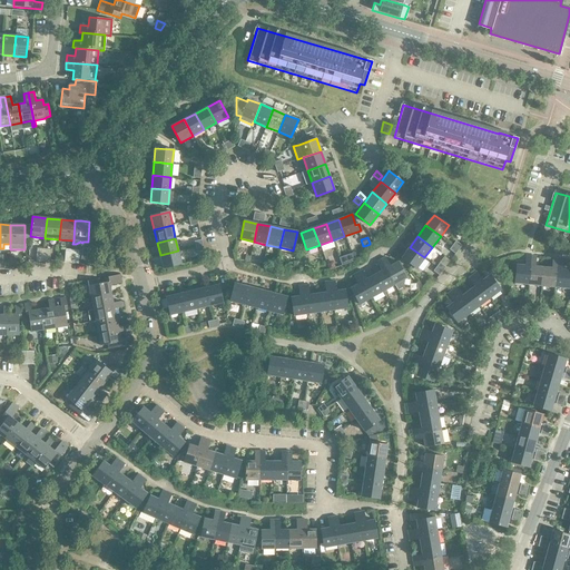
[(424,257),(410,247),(402,257),(416,268),(424,257)]
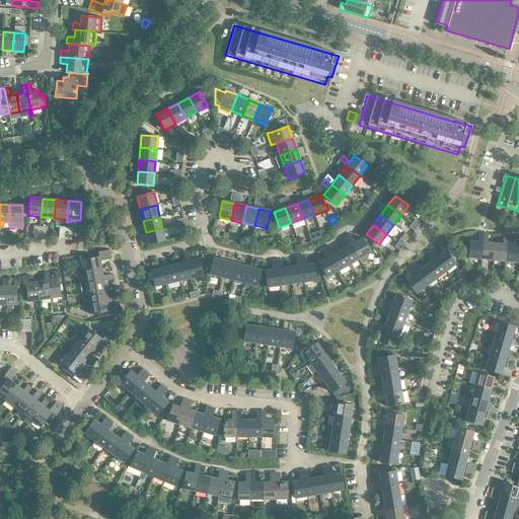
[(149,244),(165,240),(162,228),(146,232),(149,244)]
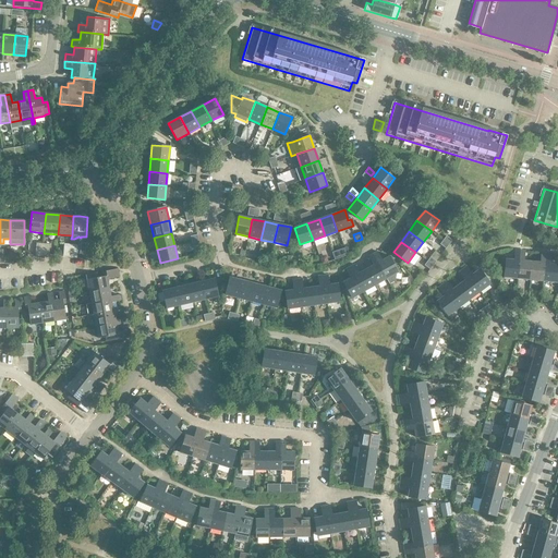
[(513,259),(506,258),(504,277),(518,278),(520,251),(514,250),(513,259)]
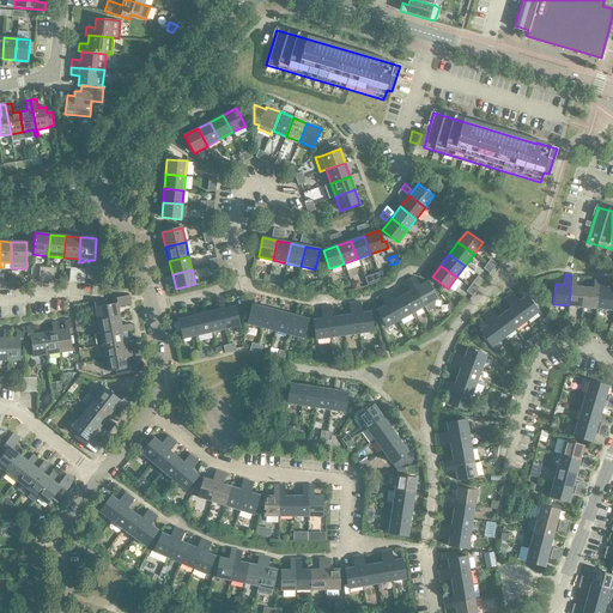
[(569,305),(582,307),(584,287),(576,286),(576,275),(571,275),(569,305)]
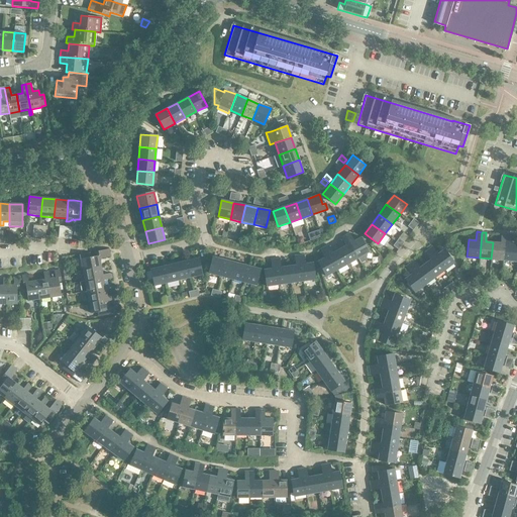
[(353,241),(348,233),(344,235),(357,257),(360,264),(366,261),(368,252),(369,251),(360,237),(353,241)]
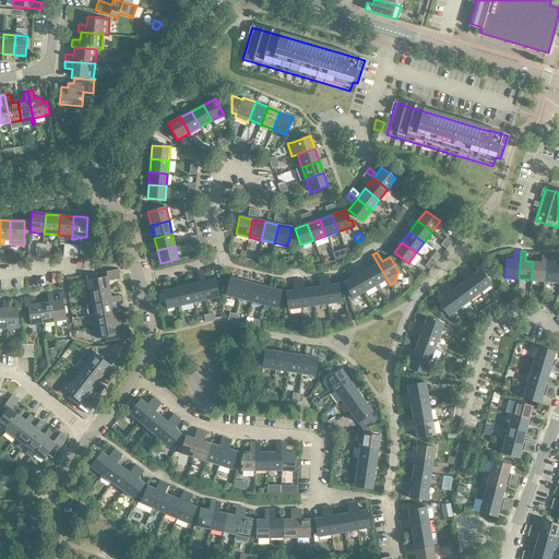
[(542,252),(540,262),(533,262),(531,280),(544,281),(547,253),(542,252)]
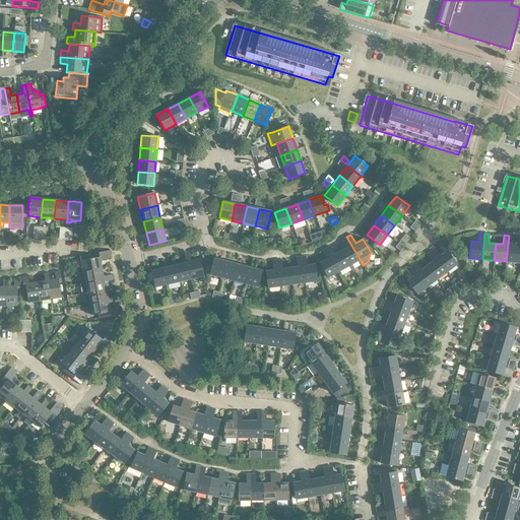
[(514,236),(509,236),(506,261),(519,262),(519,250),(519,245),(513,245),(514,236)]
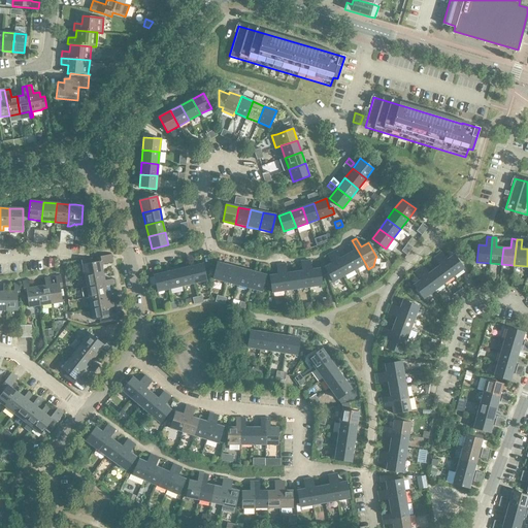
[(355,269),(365,263),(352,240),(348,242),(353,251),(347,255),(355,269)]
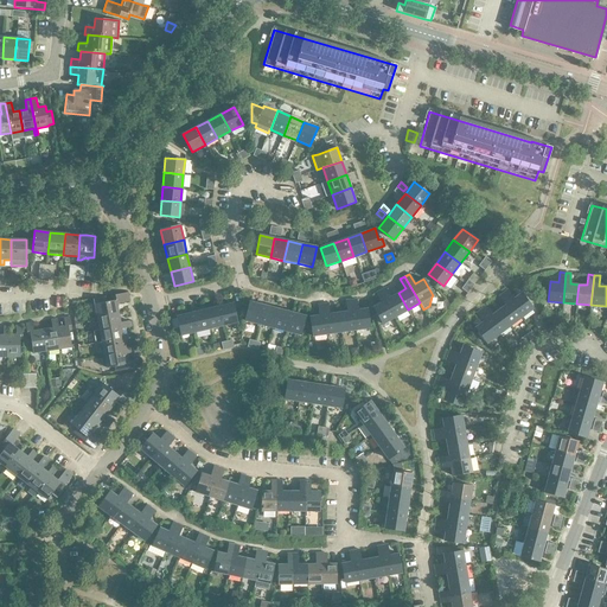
[(390,298),(385,287),(381,291),(395,317),(408,310),(398,293),(390,298)]
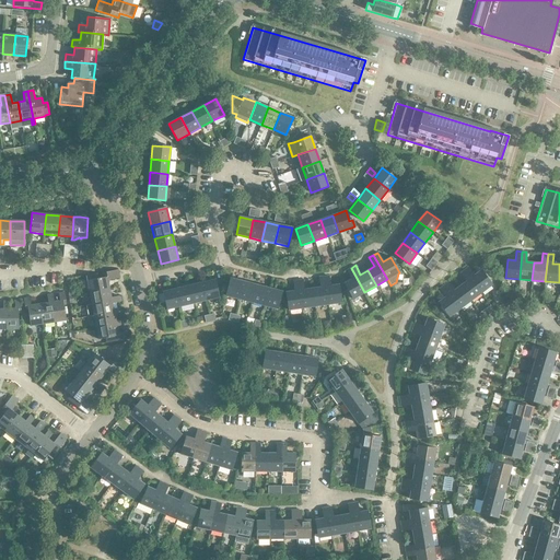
[(481,292),(492,284),(481,269),(474,275),(468,267),(465,270),(481,292)]
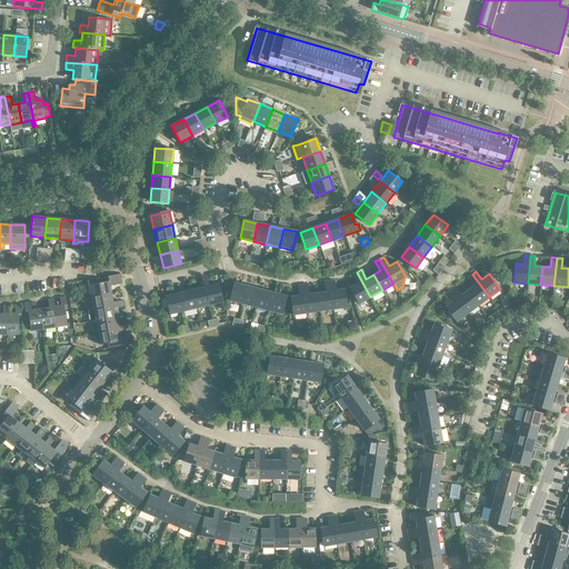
[(359,303),(370,297),(357,272),(352,275),(357,283),(350,288),(359,303)]
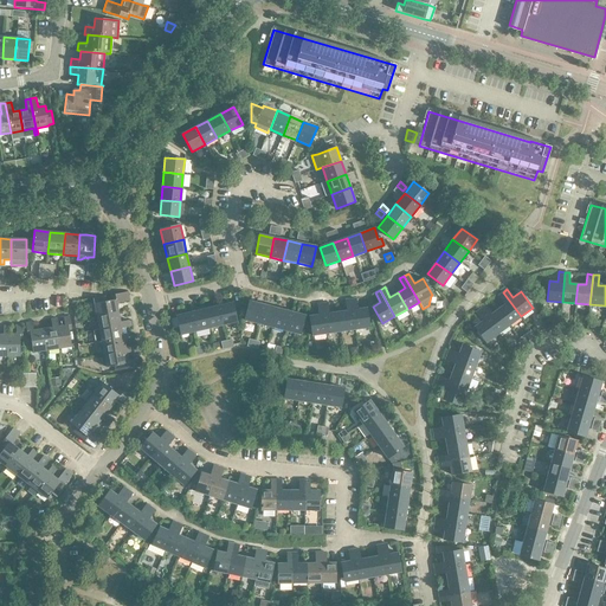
[(96,316),(118,313),(117,303),(130,301),(128,291),(109,295),(110,301),(107,302),(105,296),(92,298),(94,303),(96,316)]
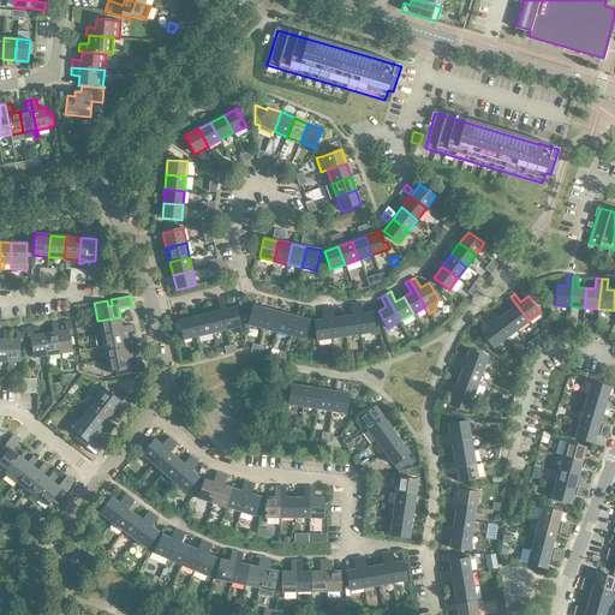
[(512,309),(505,314),(518,329),(529,321),(511,297),(506,300),(512,309)]
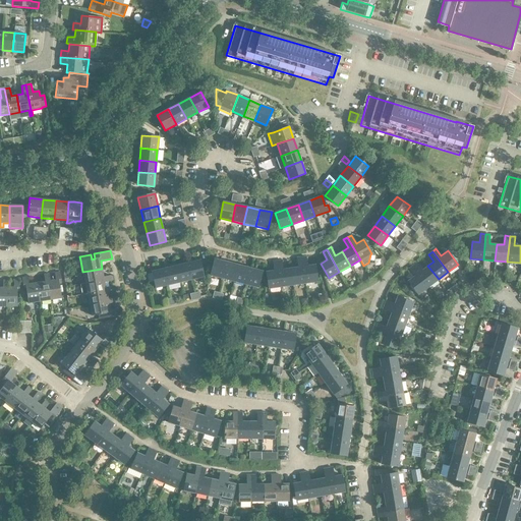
[(300,257),(304,283),(316,281),(314,265),(306,266),(305,256),(300,257)]
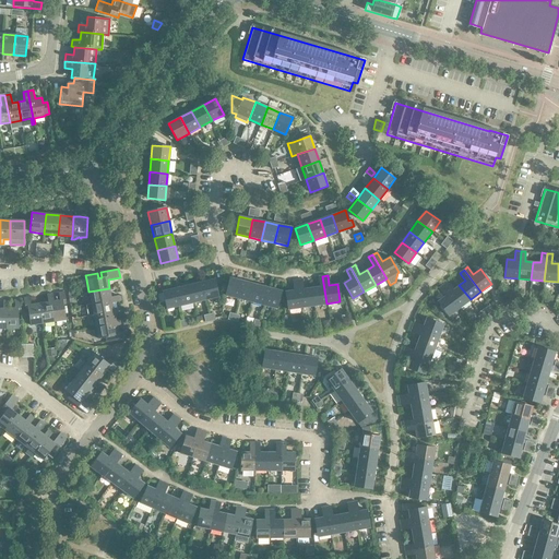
[(313,306),(326,304),(322,276),(317,277),(318,286),(310,288),(313,306)]
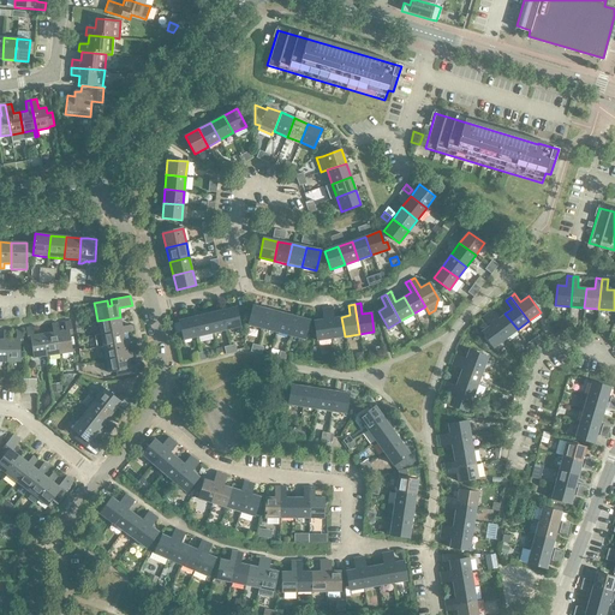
[(267,309),(252,305),(248,324),(262,328),(267,309)]
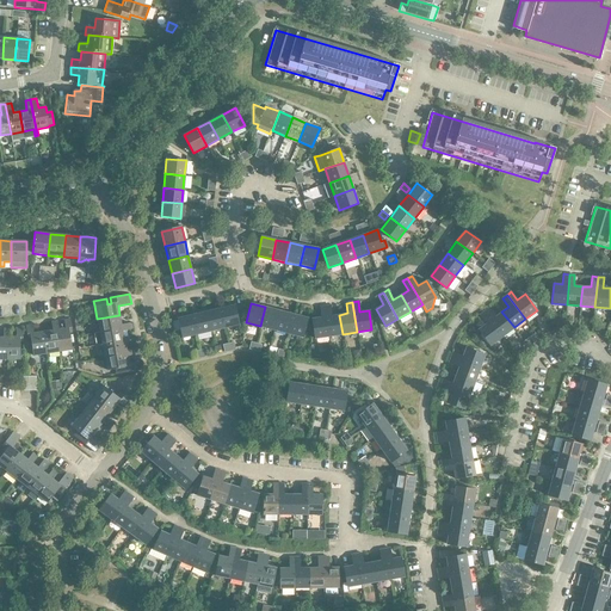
[(239,325),(234,306),(220,308),(224,328),(239,325)]
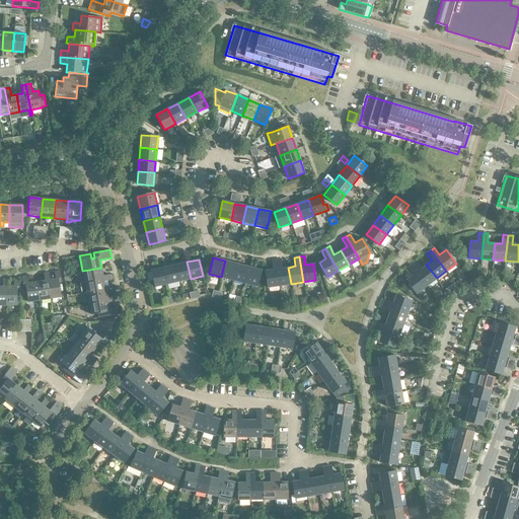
[(267,287),(279,286),(275,260),(270,261),(272,270),(265,271),(267,287)]
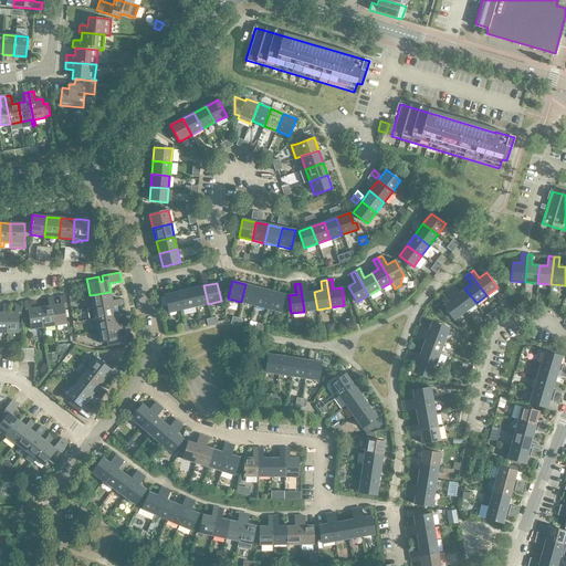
[(304,312),(317,310),(314,292),(306,293),(305,283),(300,283),(304,312)]
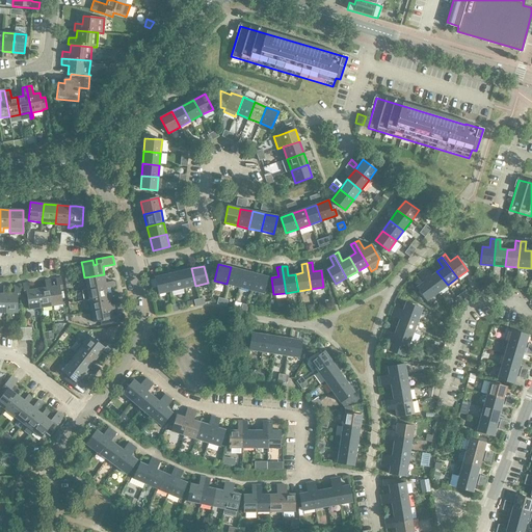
[(242,270),(231,267),(227,284),(238,287),(242,270)]
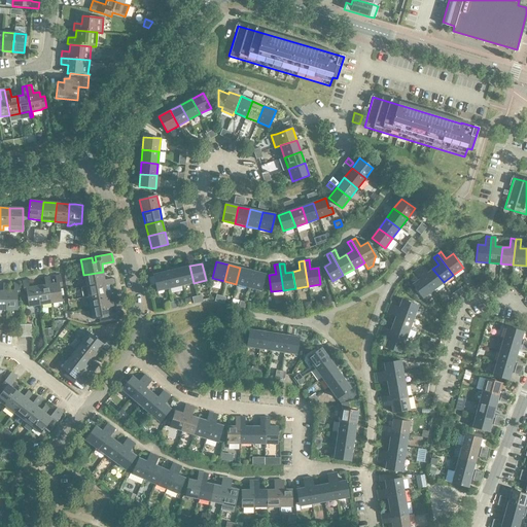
[(181,285),(194,283),(189,266),(177,269),(181,285)]
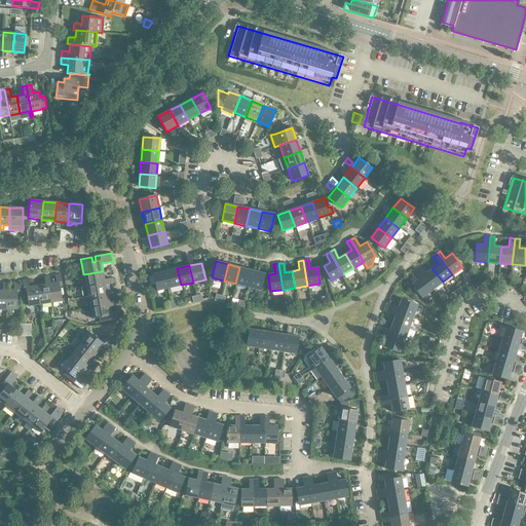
[(426,272),(421,265),(417,268),(433,290),(443,282),(431,268),(426,272)]
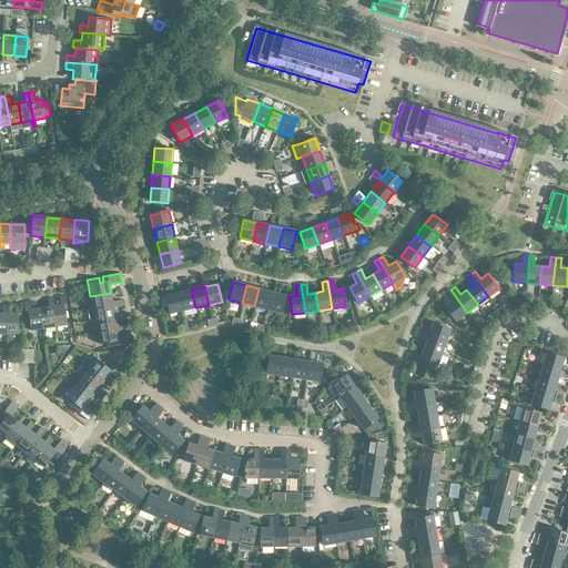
[(254,306),(267,310),(272,292),(259,288),(254,306)]
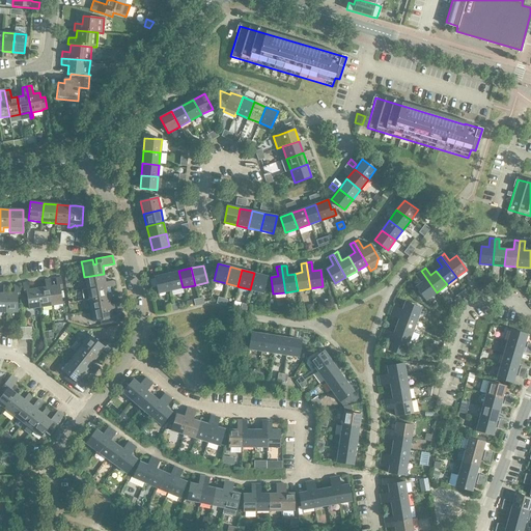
[(178,271),(166,274),(170,290),(183,287),(178,271)]
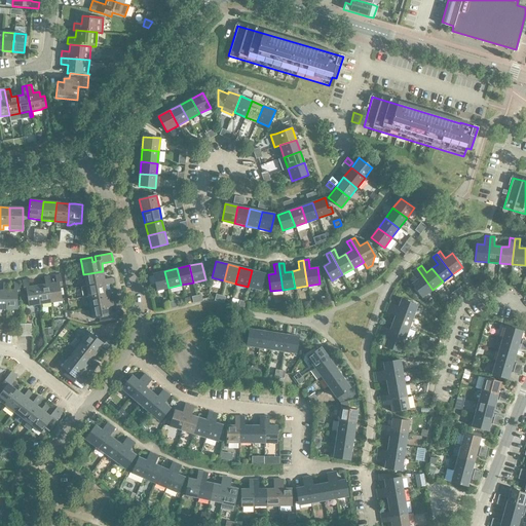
[(422,297),(433,290),(417,268),(413,271),(418,278),(412,284),(422,297)]
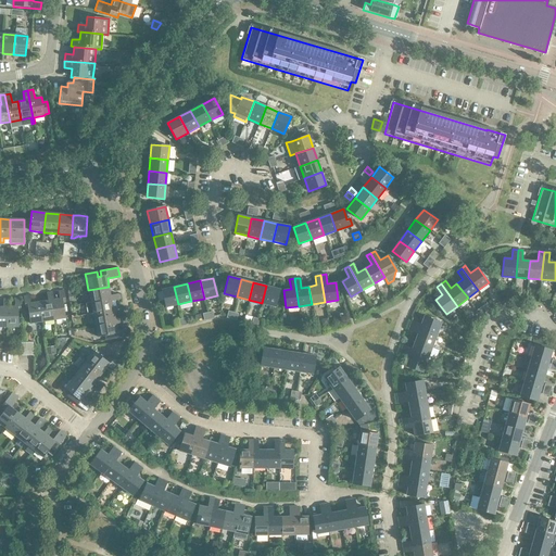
[(274,306),(279,289),(266,286),(262,303),(274,306)]
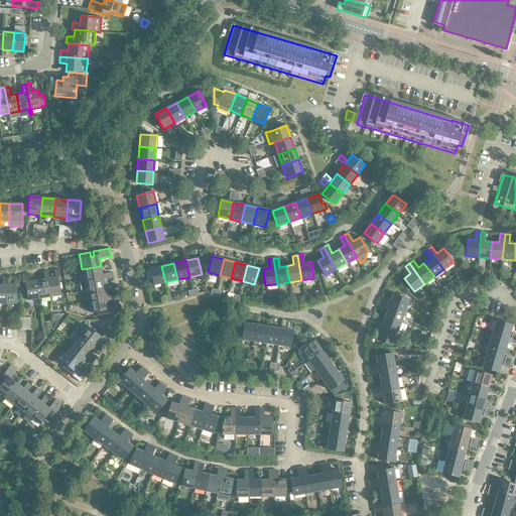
[(101,266),(82,269),(84,280),(107,276),(107,278),(111,278),(110,272),(103,274),(101,266)]
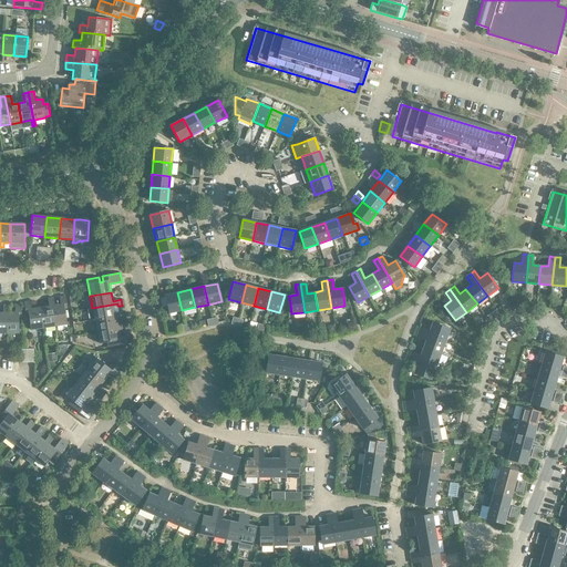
[(182,310),(177,292),(164,295),(168,313),(182,310)]
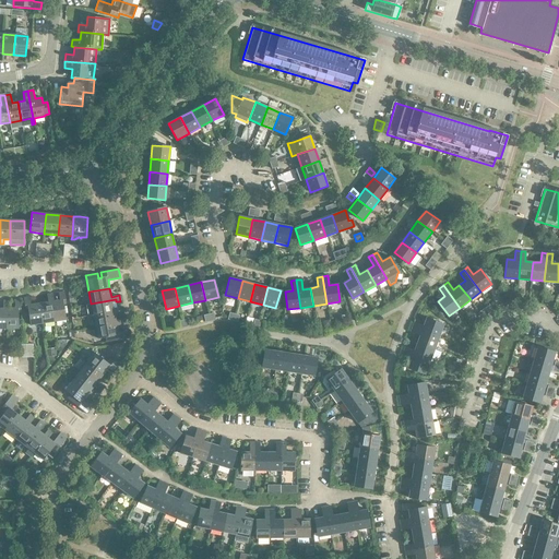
[(59,300),(54,301),(51,301),(55,322),(67,320),(63,304),(67,304),(64,292),(58,293),(59,300)]
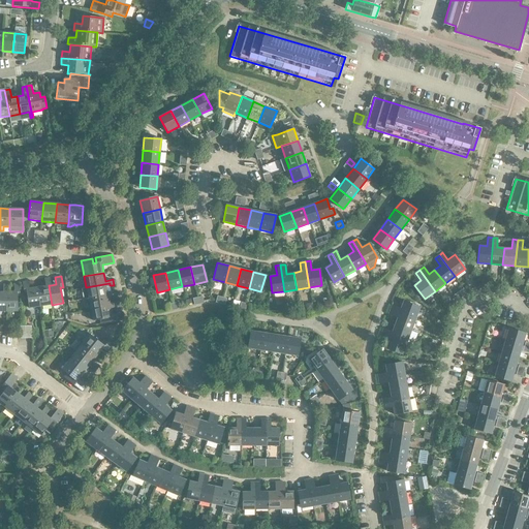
[(44,279),(45,286),(37,287),(40,306),(52,305),(49,285),(51,285),(50,278),(44,279)]
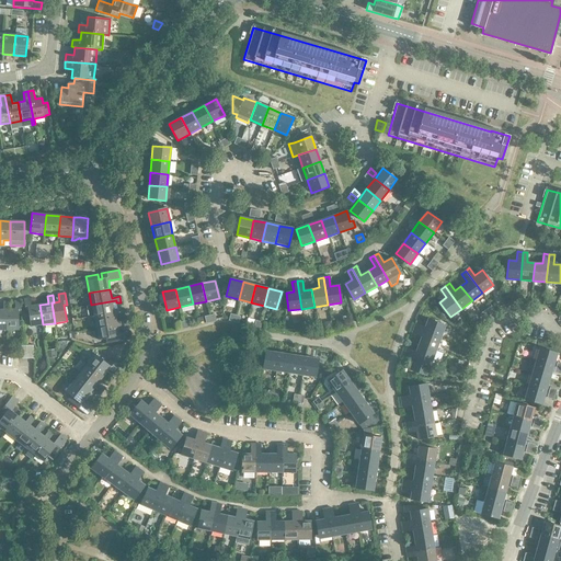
[(31,327),(43,324),(39,305),(31,306),(30,298),(24,299),(24,301),(25,311),(29,311),(31,327)]
